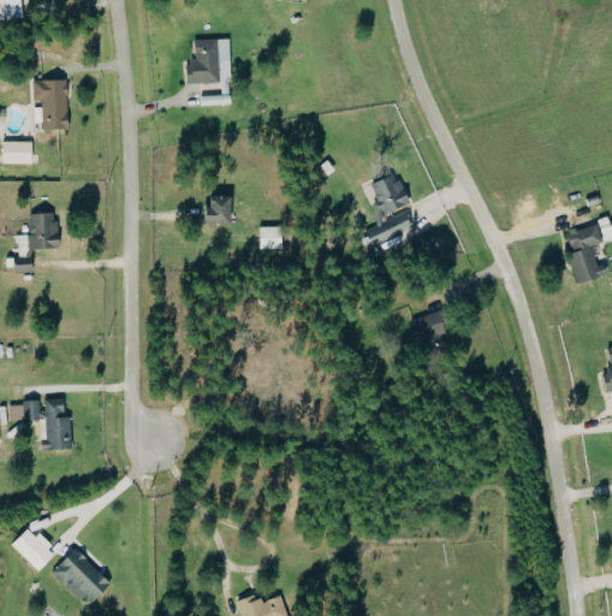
[(0,0),(0,21),(24,21),(22,0),(0,0)]
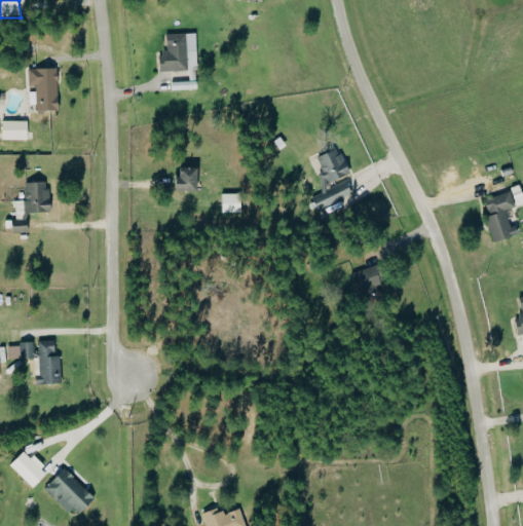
[(159,71),(190,70),(190,81),(172,82),(172,90),(197,89),(196,69),(198,69),(197,34),(166,35),(166,53),(158,54),(159,71)]
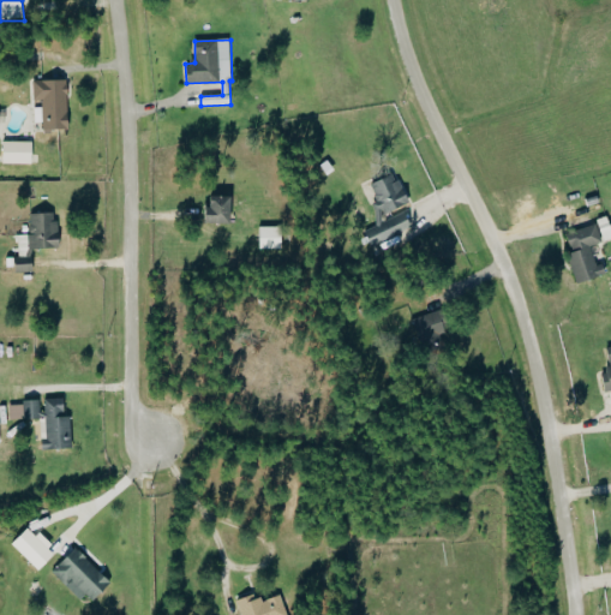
[(35,101),(43,100),(43,130),(70,129),(67,79),(35,81),(35,101)]
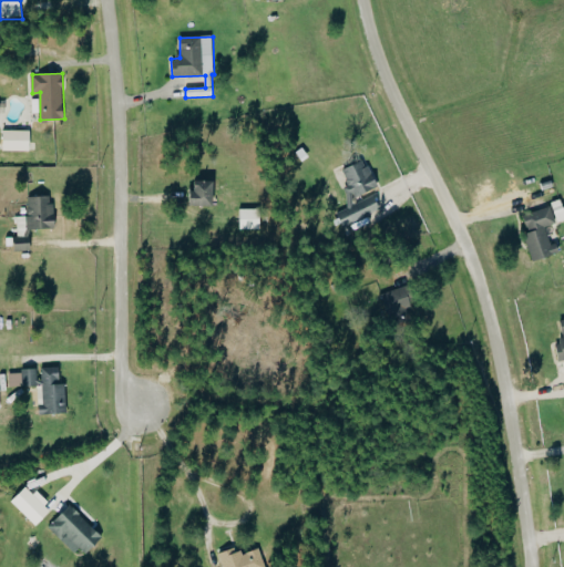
[(29,152),(29,131),(2,130),(1,151),(29,152)]
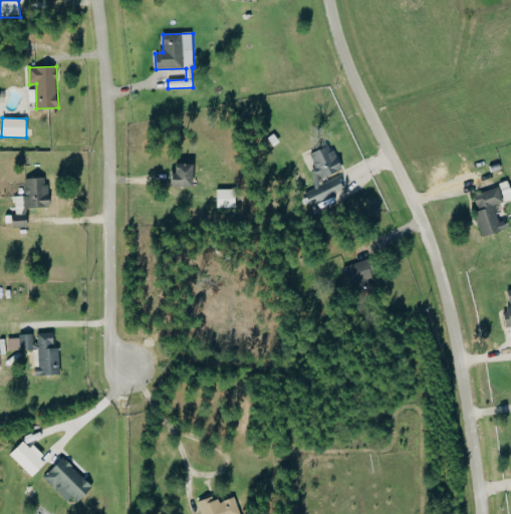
[(341,170),(330,145),(307,154),(321,188),(306,194),(314,213),(335,205),(331,196),(343,191),(338,178),(321,185),(319,179),(341,170)]
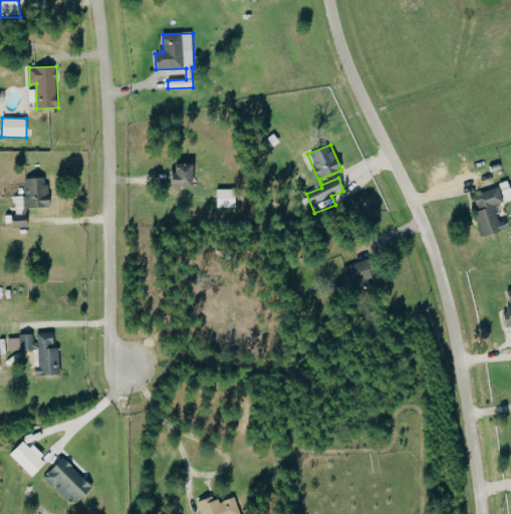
[(174,164),(174,173),(169,173),(169,186),(192,187),(193,164),(174,164)]
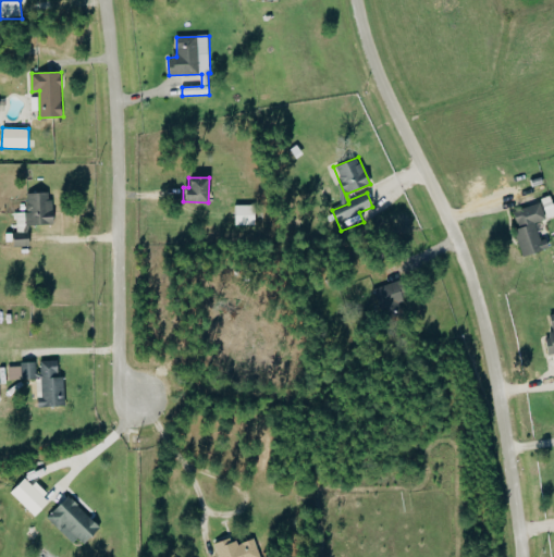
[(16,213),(17,234),(12,234),(13,247),(29,246),(28,225),(53,224),(52,193),(27,193),(28,213),(16,213)]
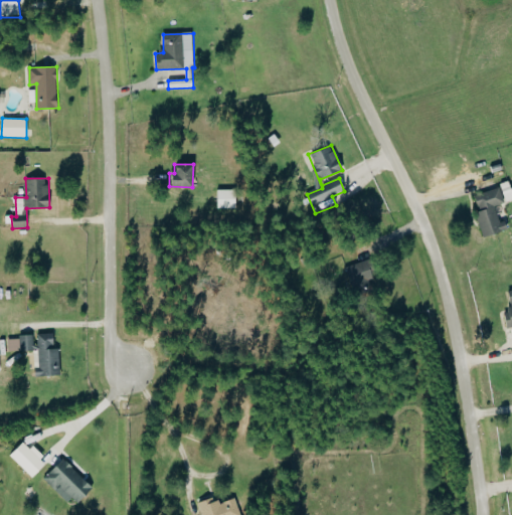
[(505,230),(498,205),(505,203),(500,188),(475,196),(480,211),(476,212),(484,237),(505,230)]
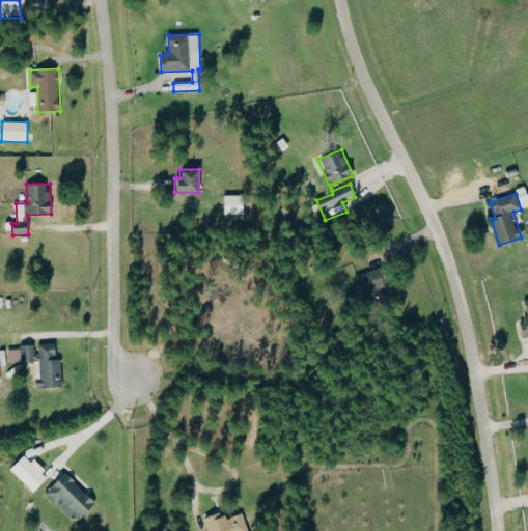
[(243,215),(243,195),(224,196),(225,216),(243,215)]
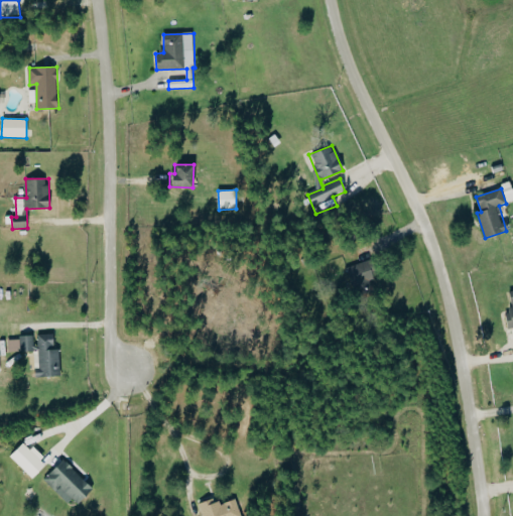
[(355,290),(376,285),(370,262),(349,266),(355,290)]
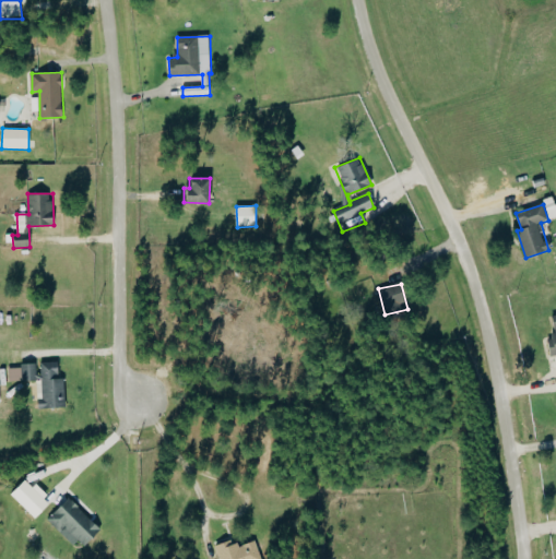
[(66,407),(64,378),(58,379),(58,363),(39,363),(39,364),(21,364),(21,368),(11,368),(11,380),(37,380),(38,408),(66,407)]
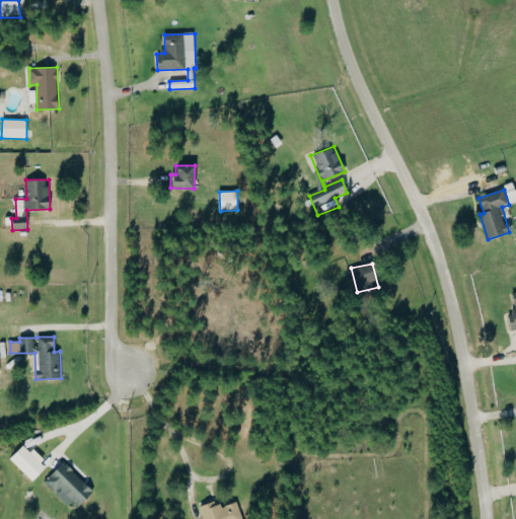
[(24,444),(9,459),(32,480),(47,465),(24,444)]
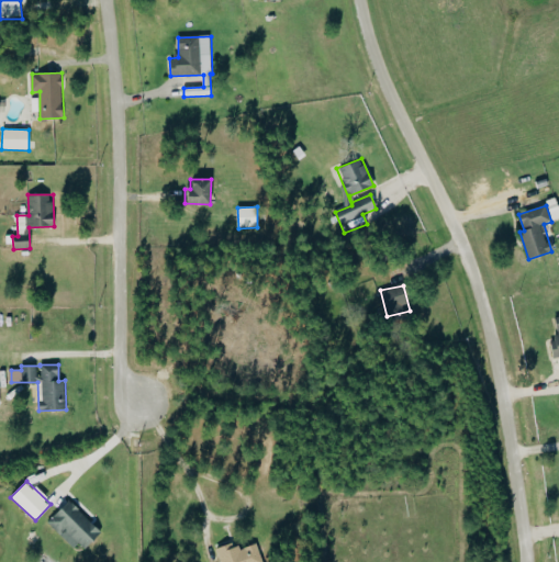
[(79,552),(101,532),(70,499),(48,519),(79,552)]
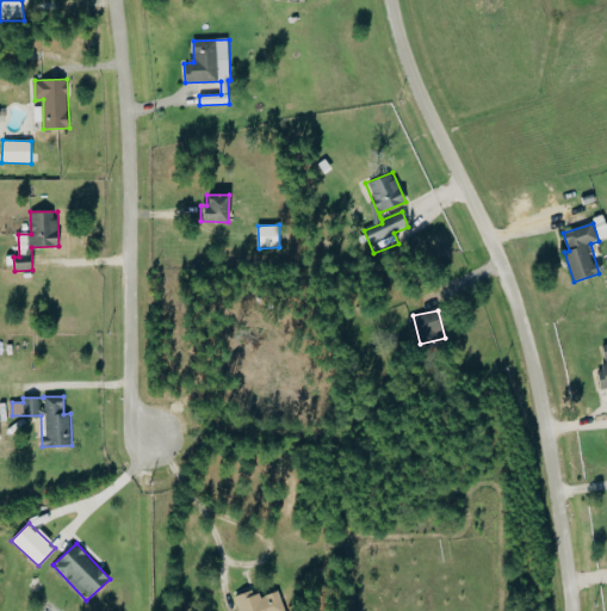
[(285,610),(279,591),(255,598),(253,591),(235,596),(240,610),(285,610)]
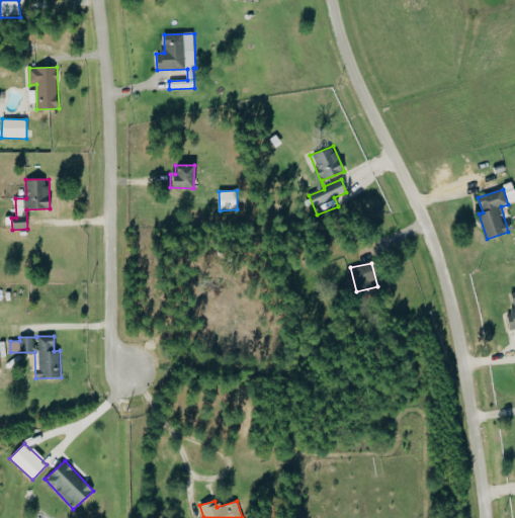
All buildings are outlined.
